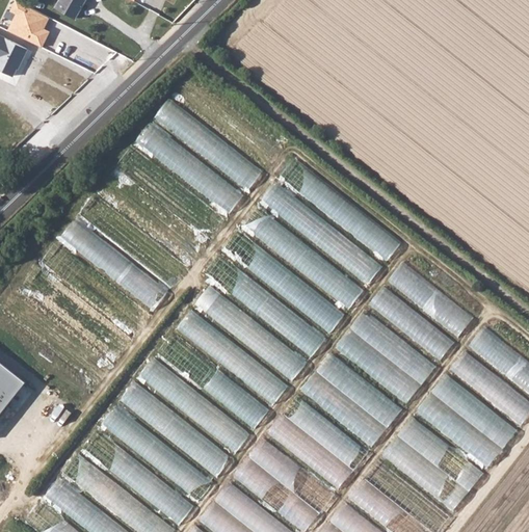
[(48,17),(14,0),(11,0),(7,11),(14,15),(5,30),(40,47),(47,31),(43,28),(48,17)]
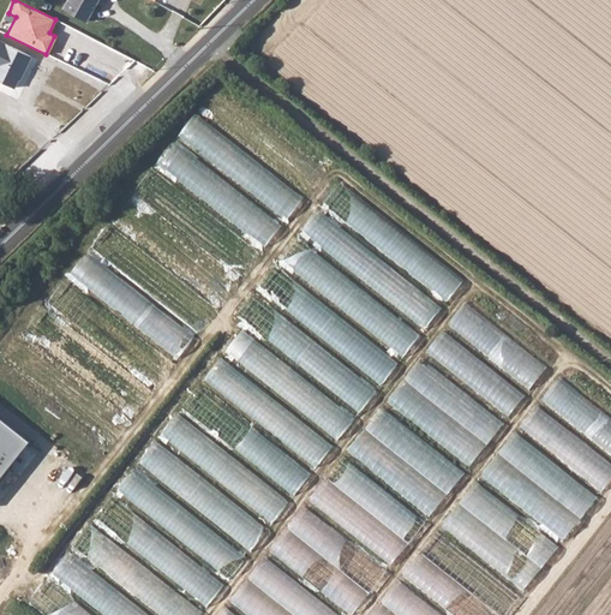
[(66,0),(61,10),(85,23),(96,0),(66,0)]
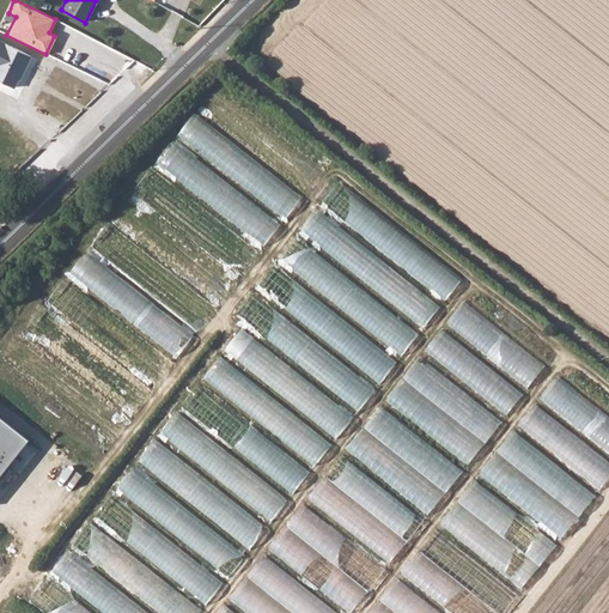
[(0,83),(12,89),(28,54),(0,41),(0,83)]
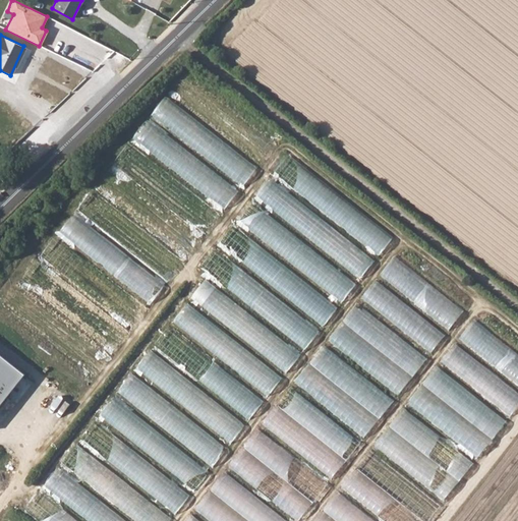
[(175,132),(188,116),(164,97),(151,113),(175,132)]
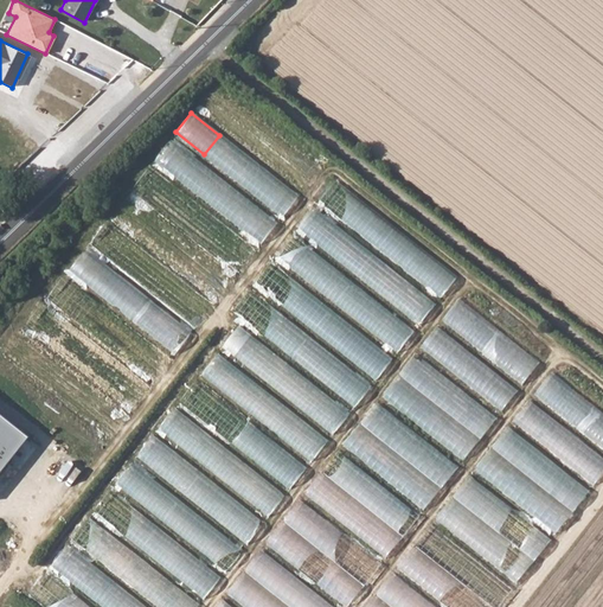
[(87,267),(94,260),(83,251),(68,269),(75,276),(84,266),(87,267)]
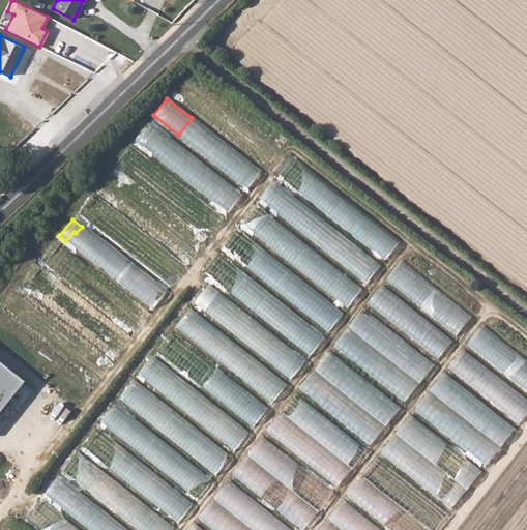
[(352,304),(354,285),(342,284),(340,302),(352,304)]
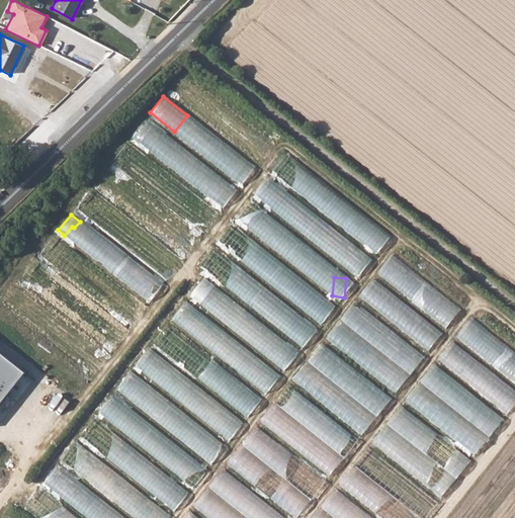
[(0,403),(21,376),(0,358),(0,403)]
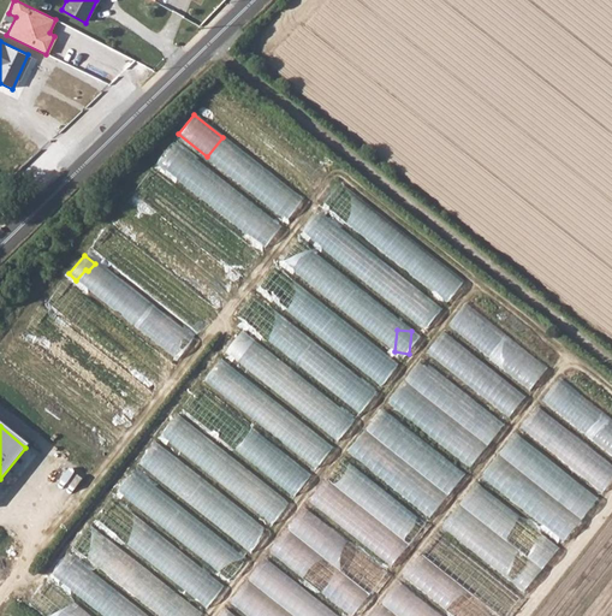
[(350,452),(360,455),(362,446),(369,449),(370,444),(354,439),(350,452)]
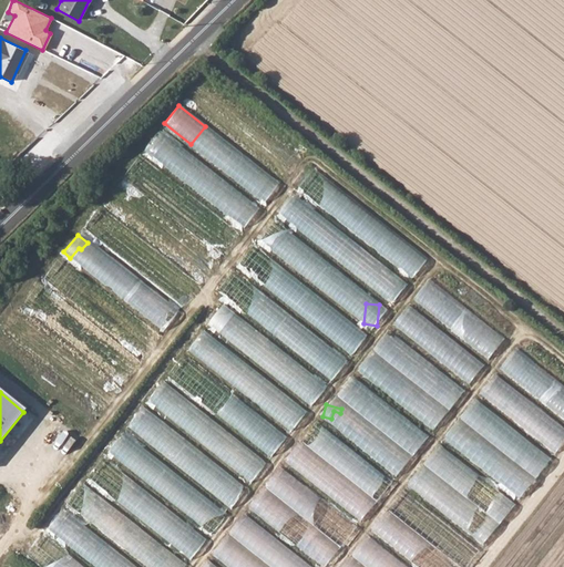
[(298,421),(304,411),(296,408),(290,416),(298,421)]
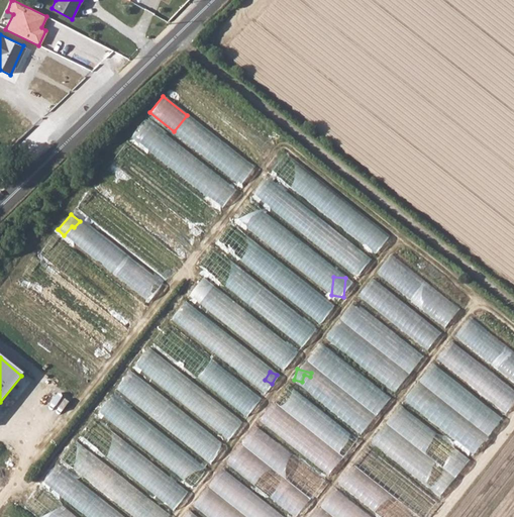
[(245,391),(234,402),(243,411),(248,405),(251,408),(257,402),(245,391)]
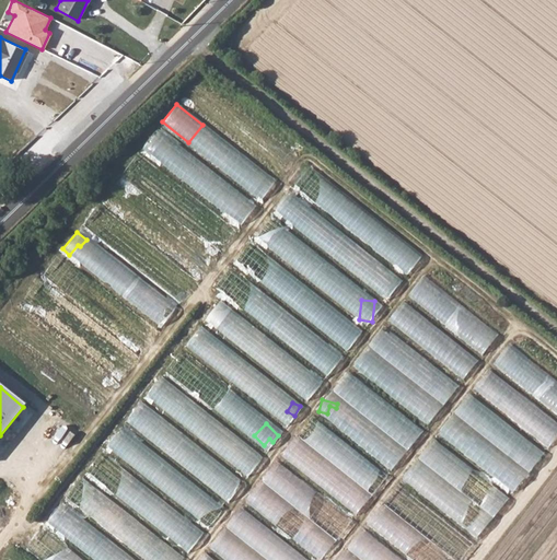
[(292,439),(280,455),(356,510),(383,473),(351,450),(343,461),(346,463),(339,473),(292,439)]
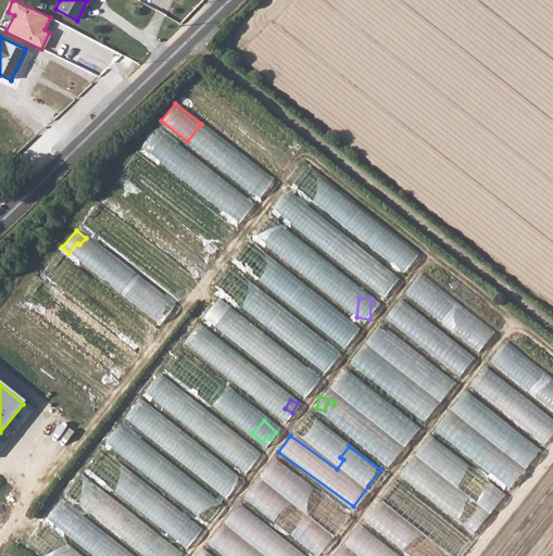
[(409,483),(424,484),(426,462),(405,459),(404,474),(409,475),(409,483)]
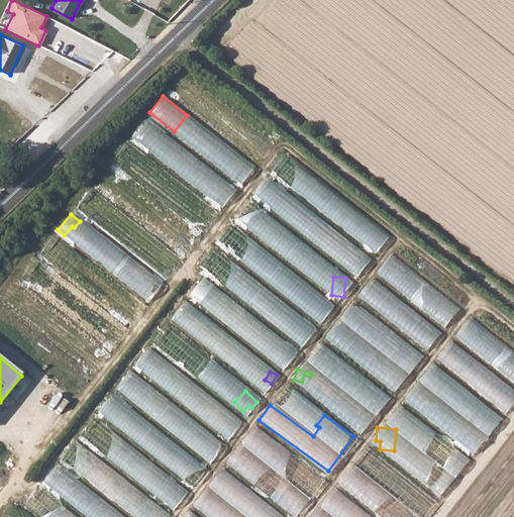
[(199,454),(211,462),(221,444),(210,437),(199,454)]
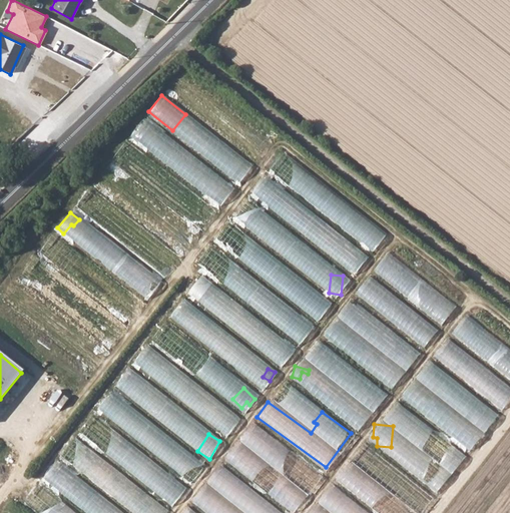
[(283,504),(297,512),(318,474),(302,465),(304,460),(267,440),(259,456),(276,466),(280,458),(301,469),(283,504)]
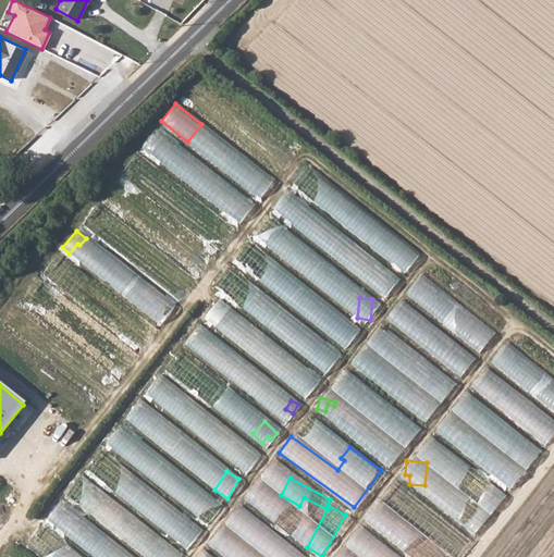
[(442,511),(474,534),(489,515),(470,500),(464,510),(455,504),(459,499),(454,495),(442,511)]
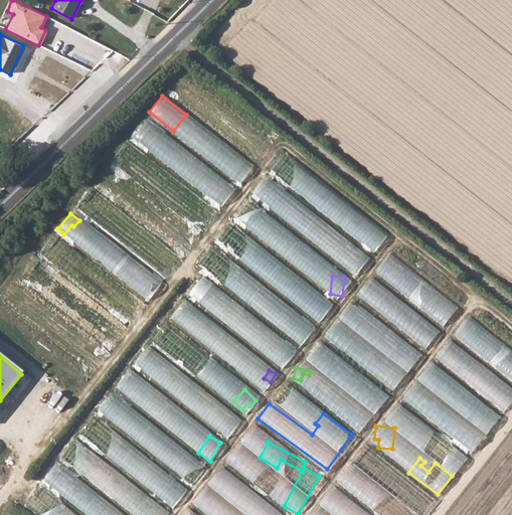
[(185,489),(163,475),(151,492),(173,507),(185,489)]
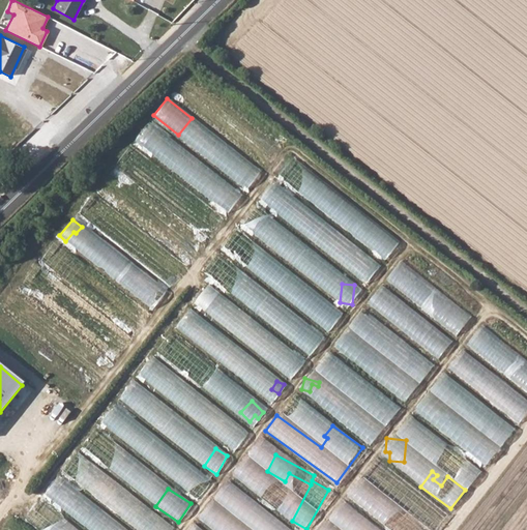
[(426,529),(430,529),(443,513),(409,489),(397,505),(406,511),(400,520),(409,527),(414,521),(426,529)]
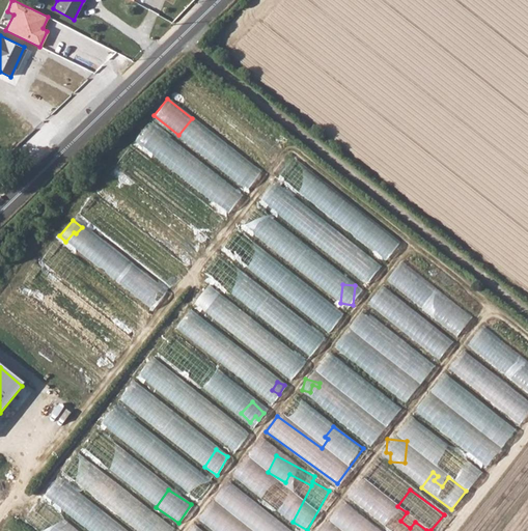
[(198,520),(215,530),(216,530),(222,524),(215,519),(221,510),(210,502),(198,520)]
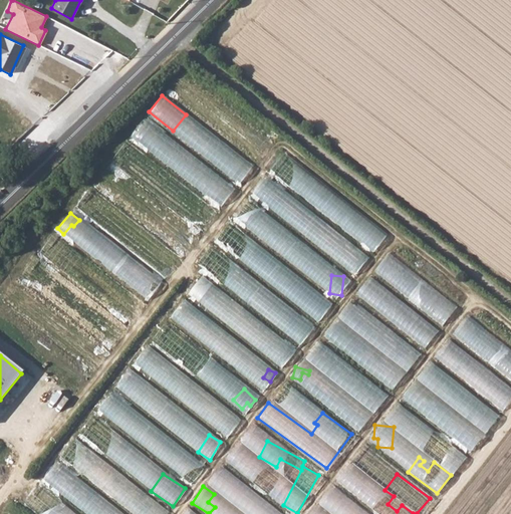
[(148,500),(137,513),(165,513),(166,513),(148,500)]
